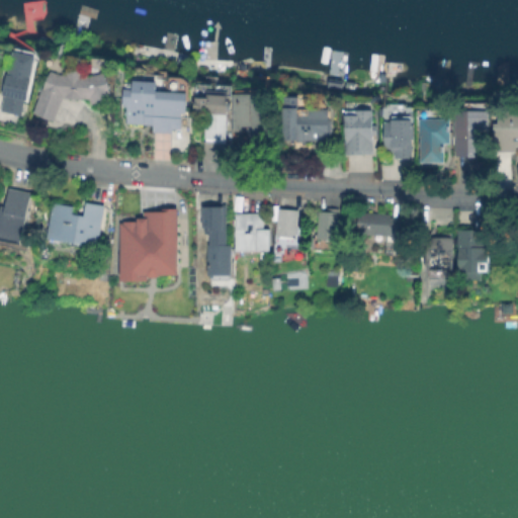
[(189,56),(185,67),(174,62),(178,51),(189,56)]
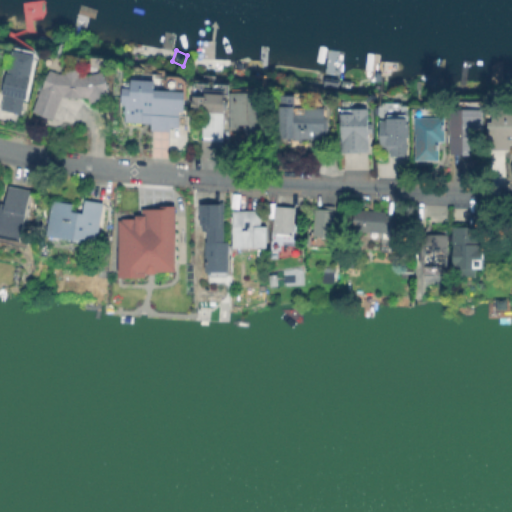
[(35,57),(21,117),(1,112),(5,95),(0,94),(0,89),(4,71),(11,73),(16,52),(35,57)]
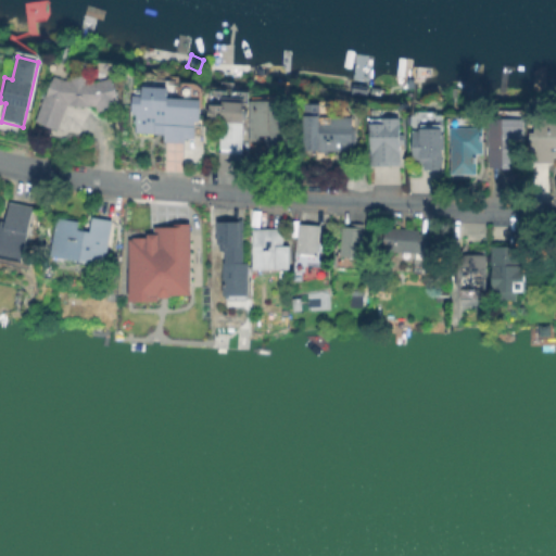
[(55,76),(71,83),(71,77),(90,78),(90,84),(96,85),(112,79),(121,108),(100,114),(97,104),(89,105),(89,109),(71,109),(71,104),(68,104),(58,131),(36,123),(55,76)]
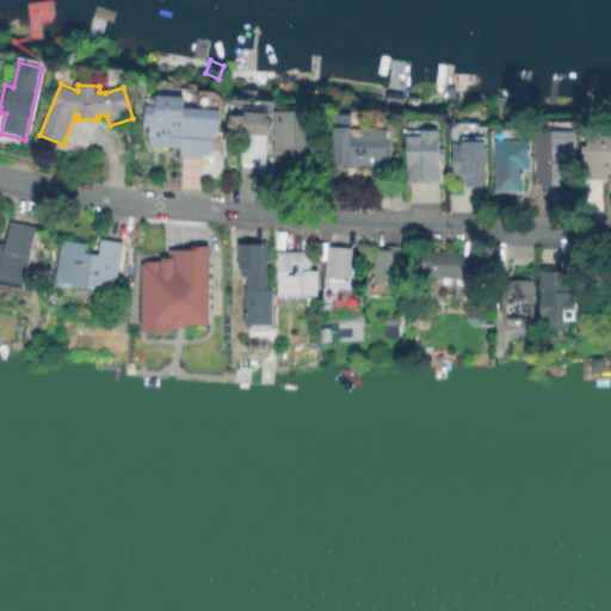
[(403,96),(402,107),(383,105),(384,93),(403,96)]
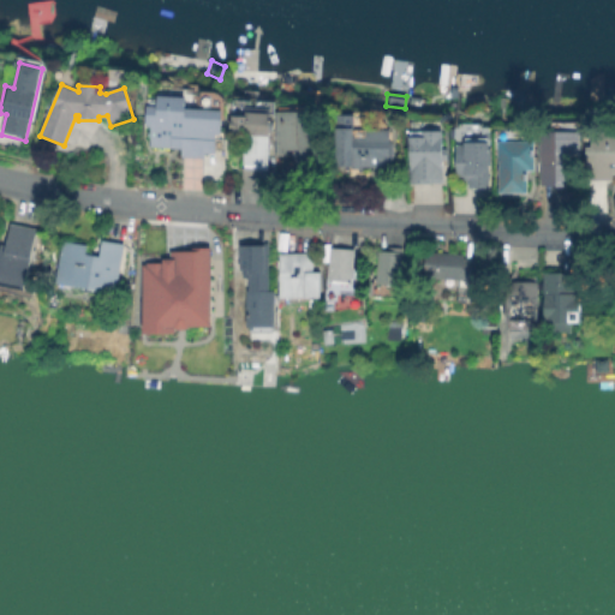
[(184,96),(183,112),(221,112),(221,135),(215,135),(215,153),(204,153),(204,157),(181,157),(181,145),(151,145),(151,127),(145,127),(145,107),(157,107),(157,96),(184,96)]
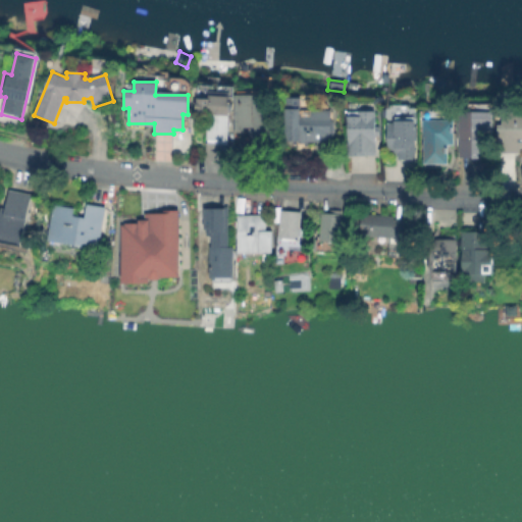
[(228,95),(228,116),(194,116),(194,101),(208,101),(208,95),(228,95)]
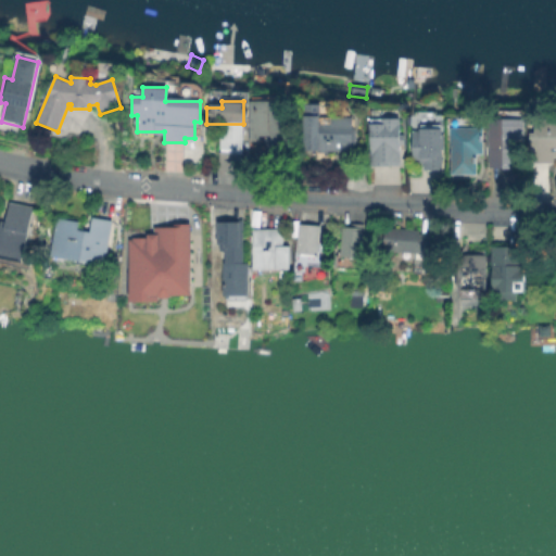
[(286,136),(286,155),(251,154),(252,103),(286,103),(286,136)]
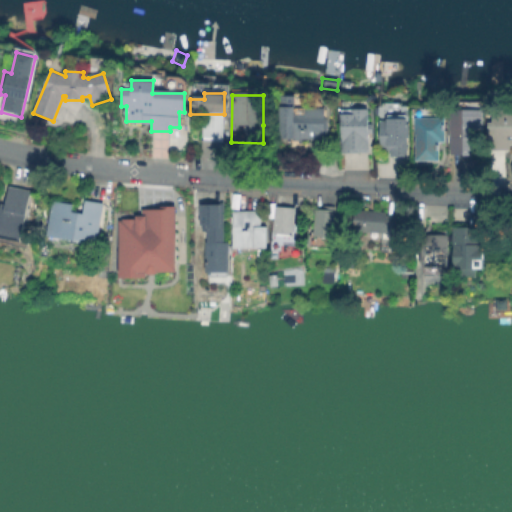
[(294,114),(306,114),(306,107),(327,108),(327,141),(288,141),(288,140),(279,140),(279,98),(295,98),(294,114)]
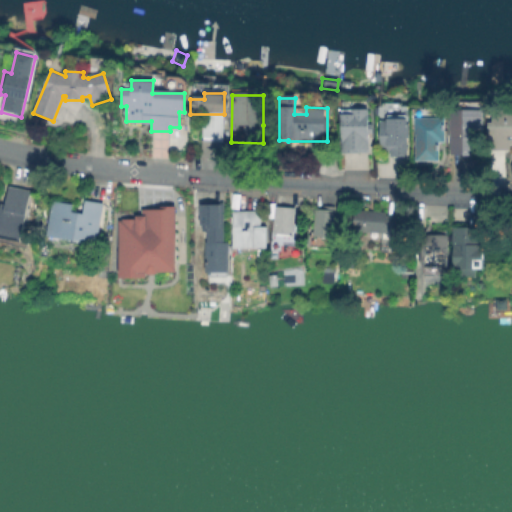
[(511,110),(511,148),(488,148),(488,123),(493,123),(493,110),(511,110)]
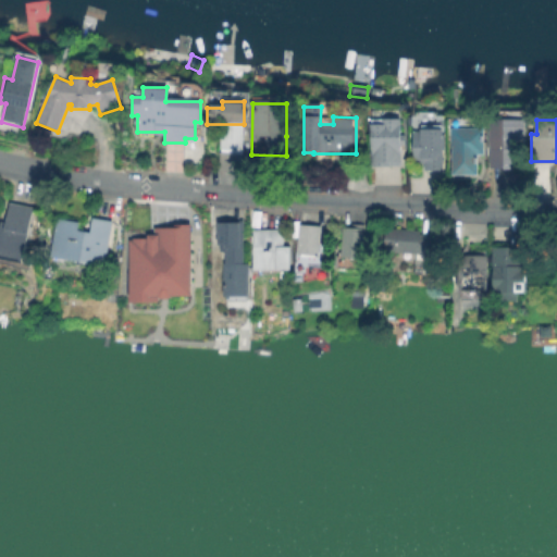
[(525,121),(524,141),(510,141),(510,166),(490,165),(490,121),(525,121)]
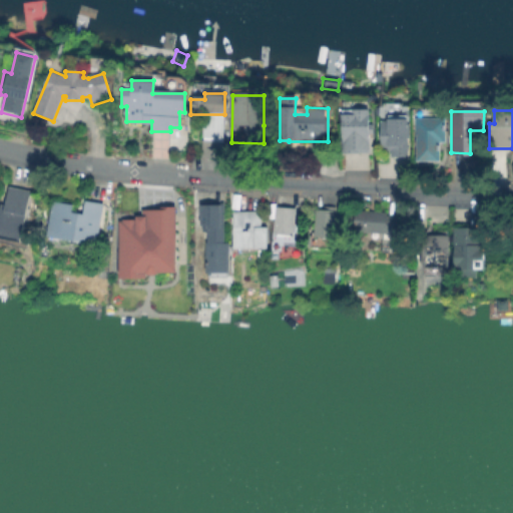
[(370,112),(369,152),(342,152),(342,112),(370,112)]
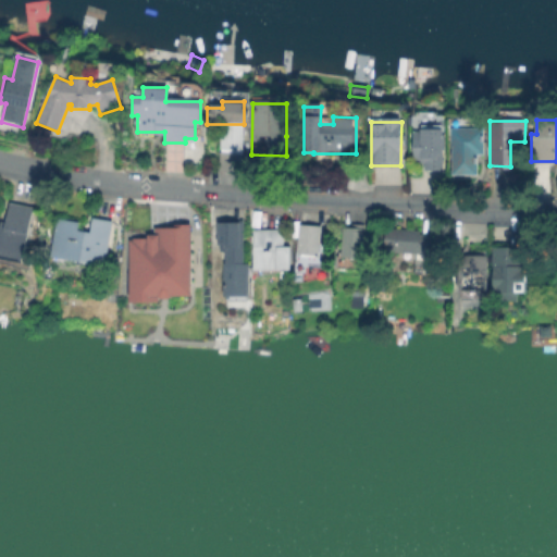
[(483,127),(483,175),(452,175),(453,127),(483,127)]
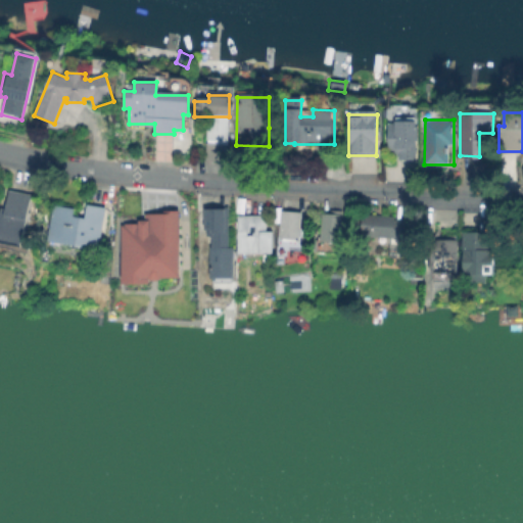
[(415,159),(416,121),(387,121),(387,147),(395,147),(395,158),(415,159)]
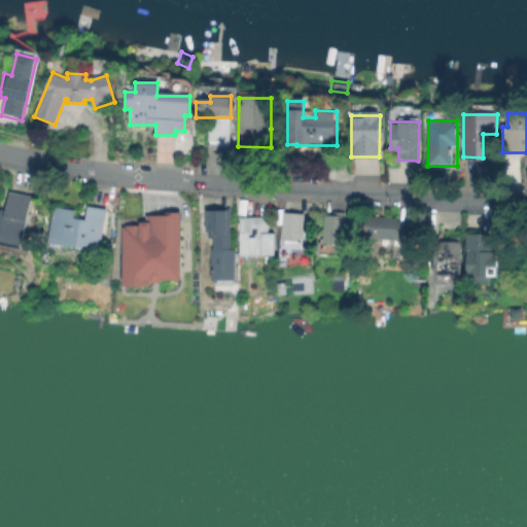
[(30,196),(18,250),(0,246),(0,212),(1,213),(7,190),(30,196)]
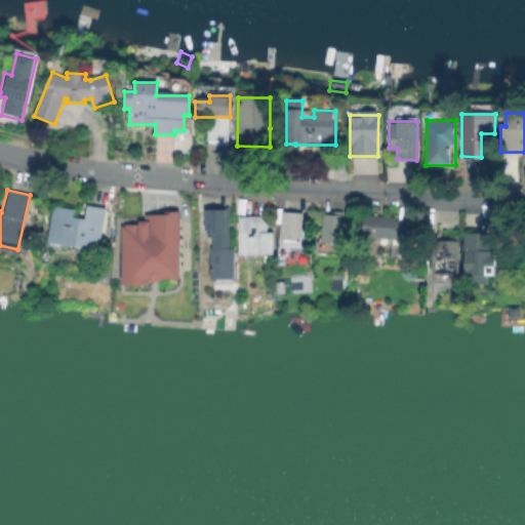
[(104,208),(95,252),(45,243),(52,206),(72,210),(71,215),(81,217),(83,204),(104,208)]
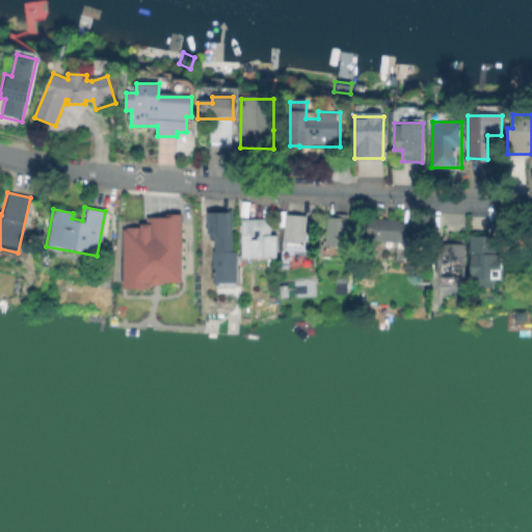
[(307,216),(304,245),(282,243),(285,230),(275,228),(280,208),(288,209),(287,215),(307,216)]
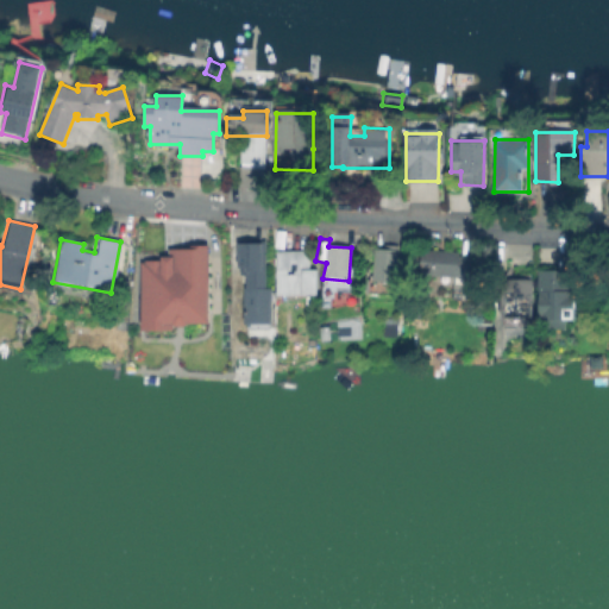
[(399,244),(395,283),(370,281),(375,240),(399,244)]
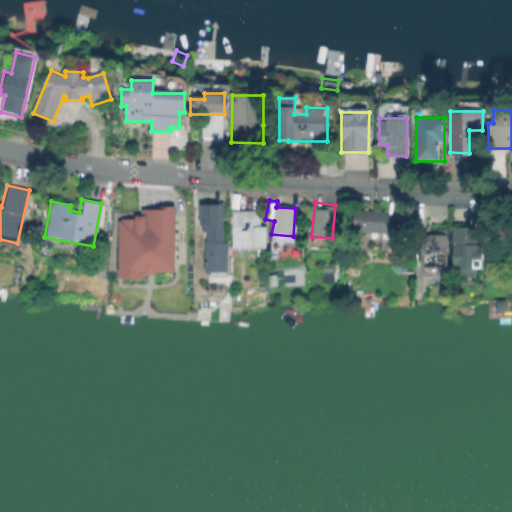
[(228,246),(228,274),(204,273),(204,225),(198,225),(198,203),(222,203),(222,246),(228,246)]
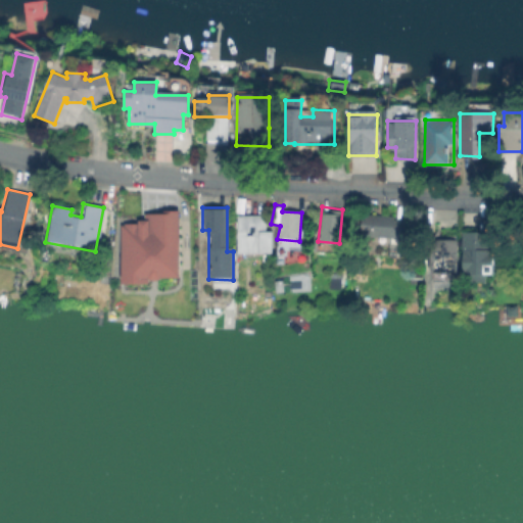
[(119,225),(122,225),(122,223),(136,223),(136,220),(142,220),(142,212),(163,212),(163,210),(165,210),(165,209),(177,208),(178,277),(158,277),(156,279),(150,279),(147,278),(147,282),(120,282),(119,225)]
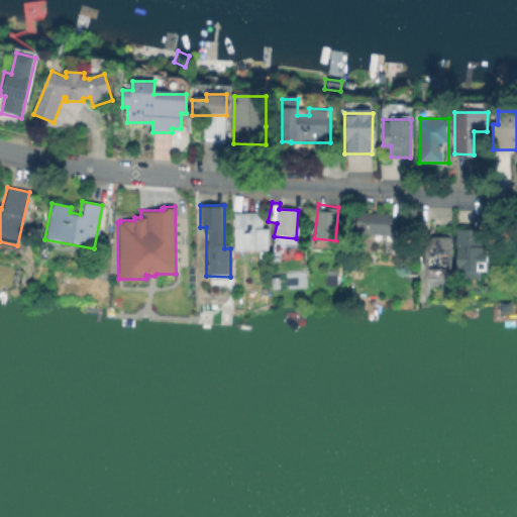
[(268,229),(268,251),(234,251),(234,213),(263,214),(262,229),(268,229)]
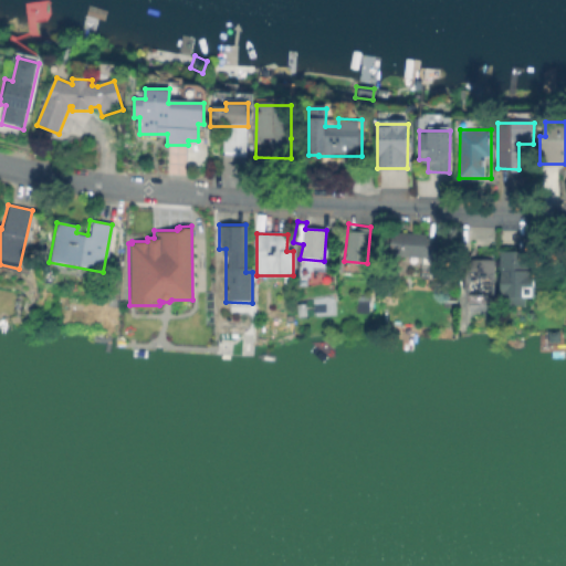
[(427,233),(427,264),(388,264),(388,233),(427,233)]
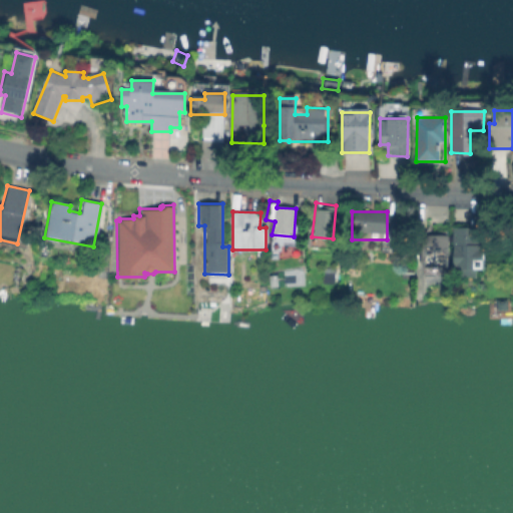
[(482,224),(481,261),(475,261),(474,278),(452,278),(453,224),(482,224)]
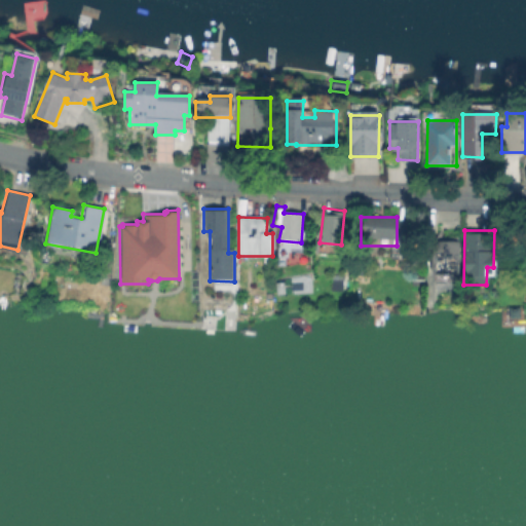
[(459,240),(459,278),(429,278),(430,240),(459,240)]
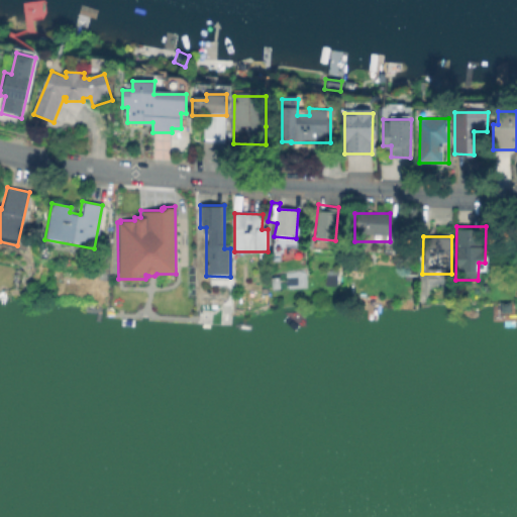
[(418,268),(418,282),(404,282),(404,268),(418,268)]
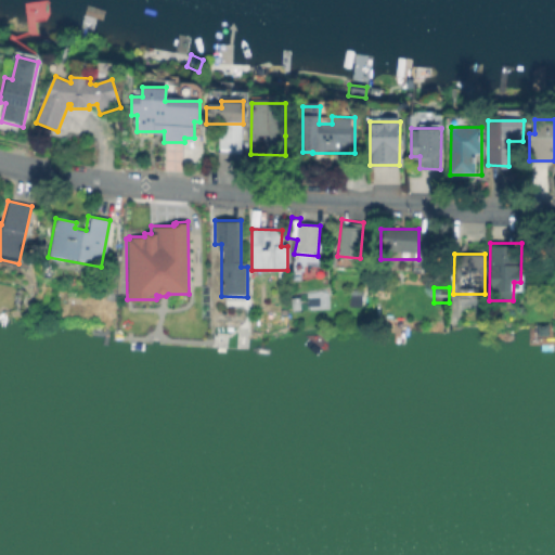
[(349,289),(363,288),(363,299),(349,300),(349,289)]
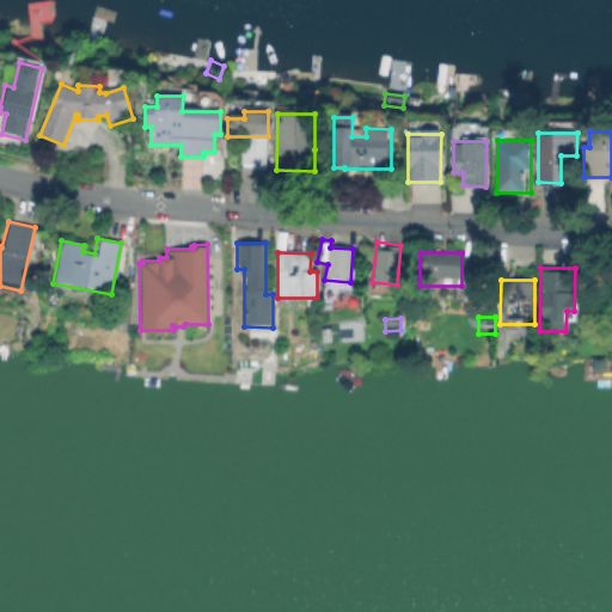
[(331,342),(322,343),(320,328),(330,326),(331,342)]
